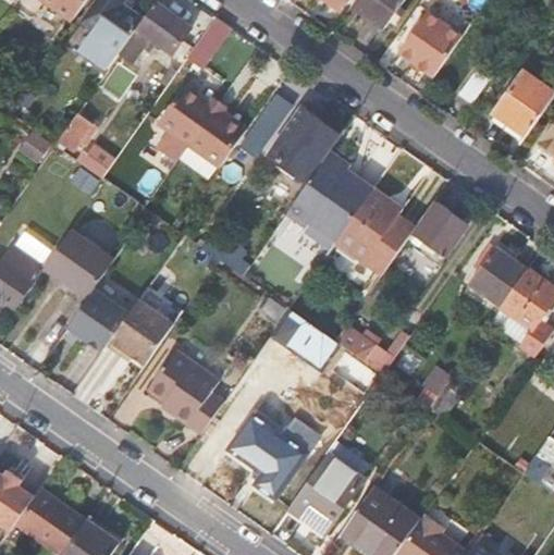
[(45,0),(73,19),(86,0),(45,0)]
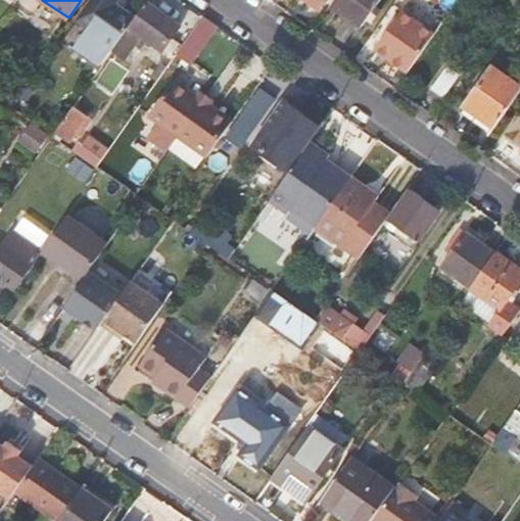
[(111,51),(134,19),(111,4),(114,0),(89,0),(77,17),(90,27),(77,45),(103,63),(111,51)]
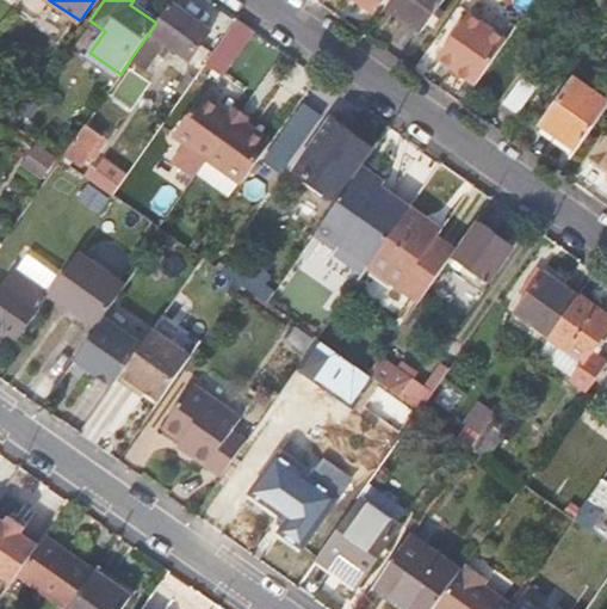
[(214,26),(175,0),(173,0),(156,23),(130,60),(146,69),(169,37),(193,54),(214,26)]
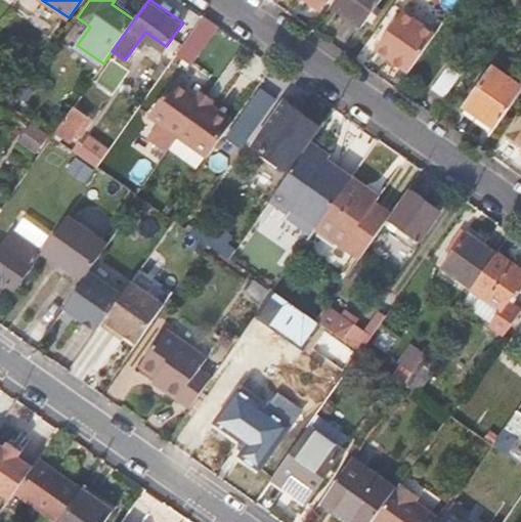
[(298,0),(304,0),(319,10),(327,0),(298,0)]
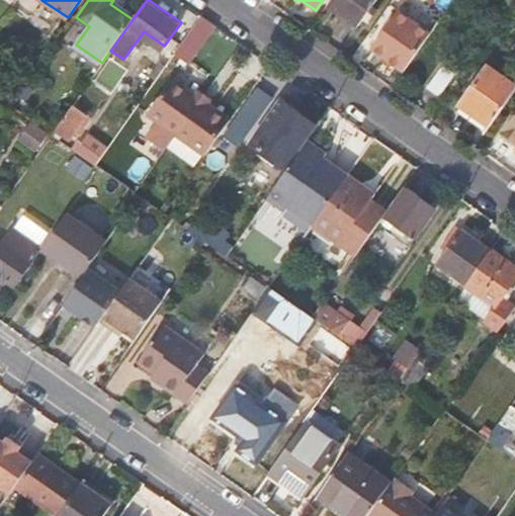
[(331,0),(328,4),(358,25),(375,0),(331,0)]
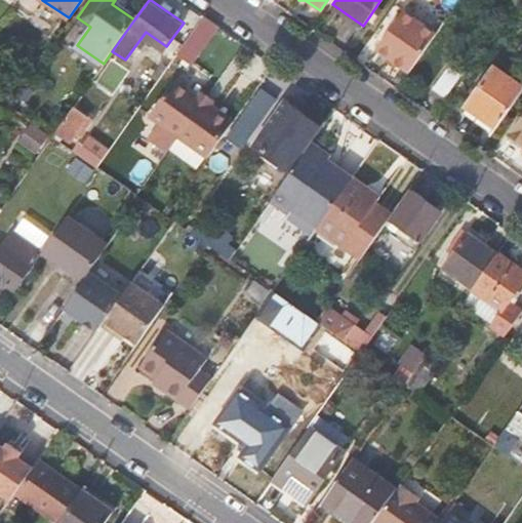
[(376,50),(409,72),(436,35),(402,13),(376,50)]
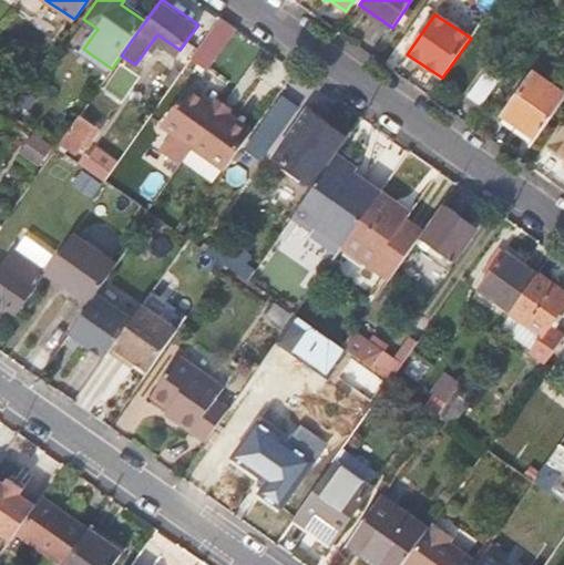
[(234,30),(217,18),(188,59),(195,63),(205,70),(234,30)]
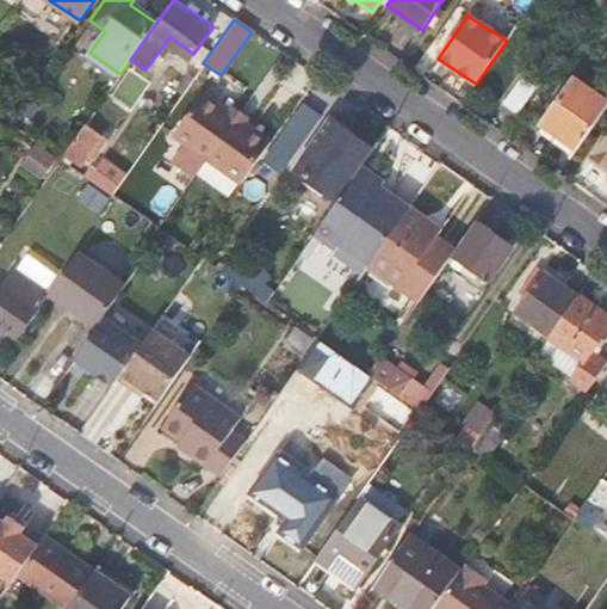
[(194,77),(203,63),(196,59),(172,92),(179,98),(194,77)]
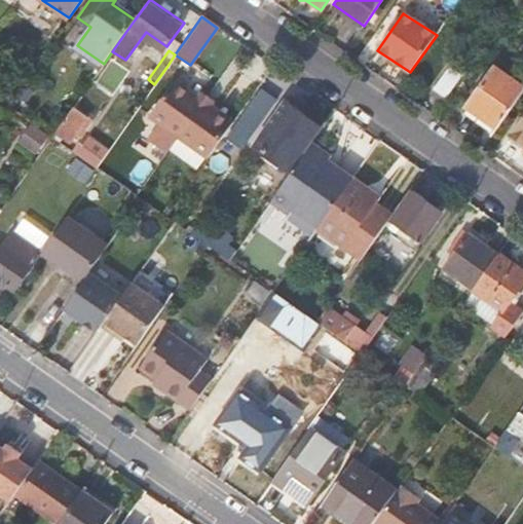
[(181,59),(175,54),(167,66),(174,69),(181,59)]
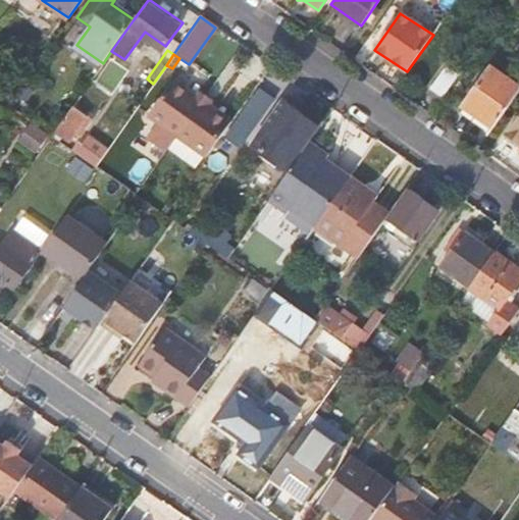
[(463,105),(492,126),(518,89),(518,86),(489,66),(463,105)]
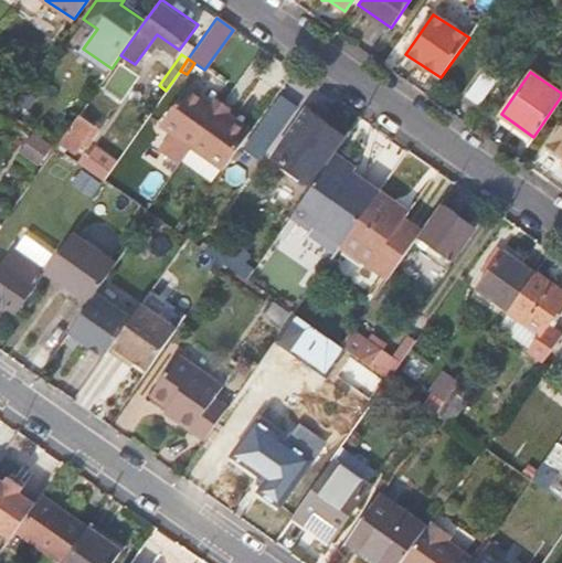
[(474,106),(490,83),(477,74),(460,96),(474,106)]
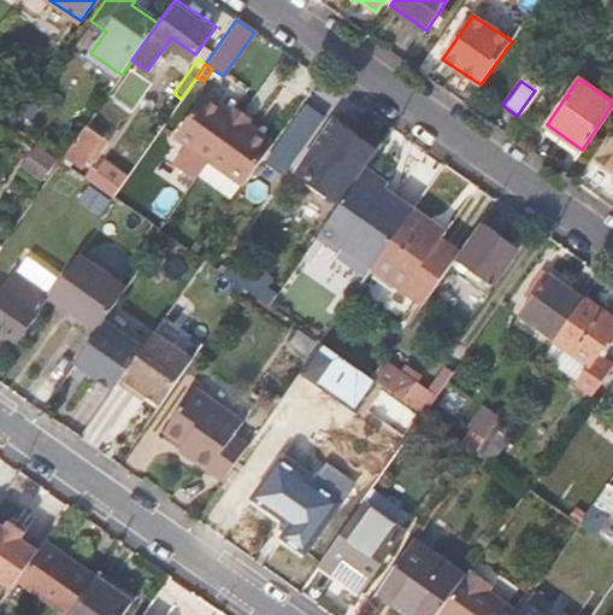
[(245,188),(275,146),(246,127),(233,116),(205,97),(176,140),(212,164),(245,188)]
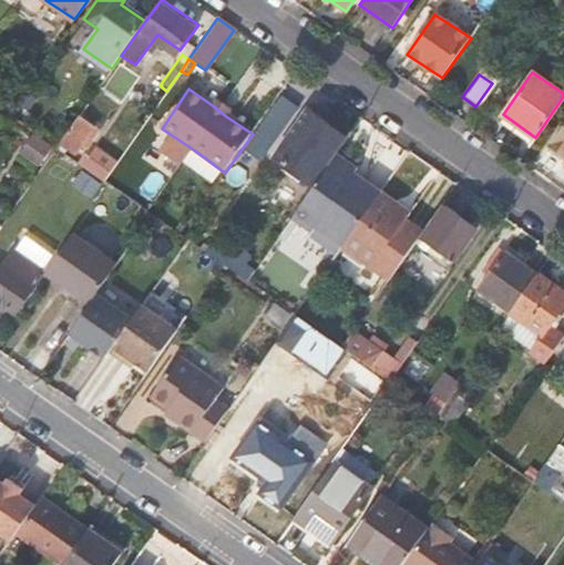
[(214,106),(226,116),(232,109),(219,99),(214,106)]
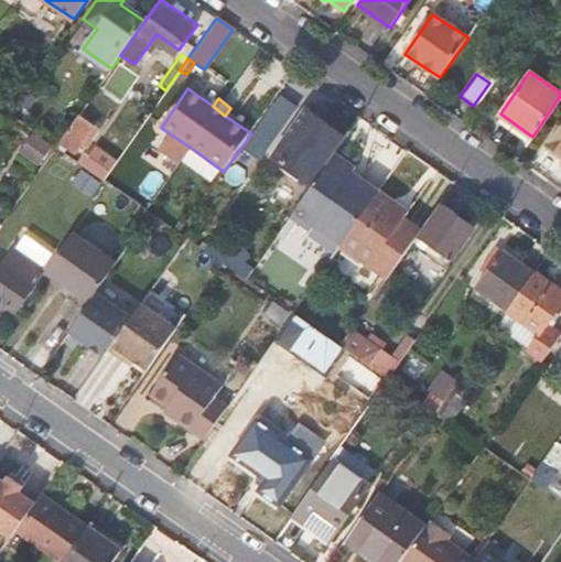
[(305,185),(340,136),(322,123),(321,127),(301,114),(268,159),(305,185)]
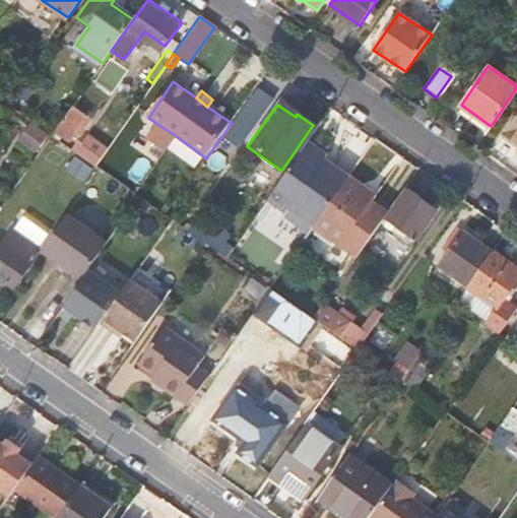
[(70,109),(55,131),(67,139),(76,127),(81,130),(89,121),(70,109)]
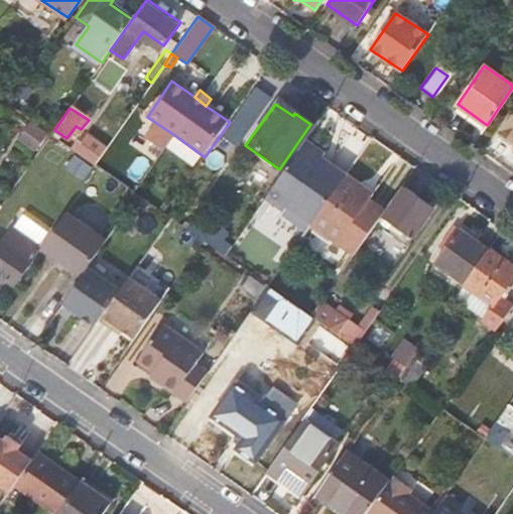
[(512,114),(501,131),(512,140),(512,114)]
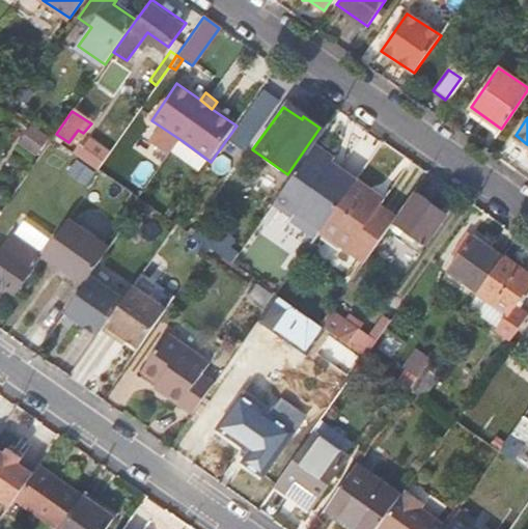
[(33,131),(28,139),(39,147),(46,139),(33,131)]
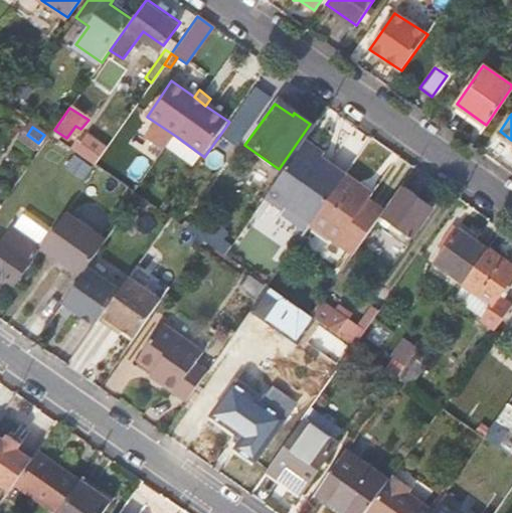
[(511,140),(500,131),(497,135),(511,145),(511,140)]
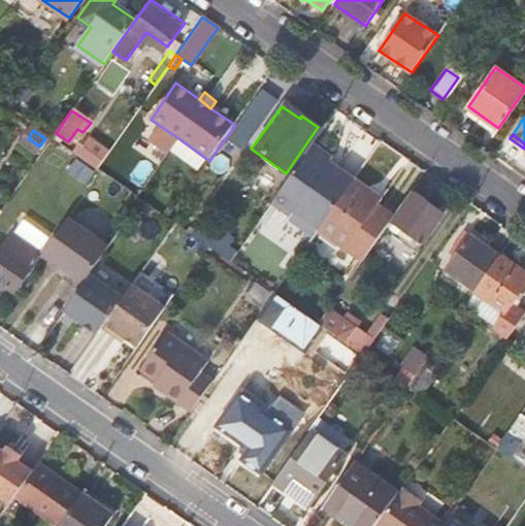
[(209,161),(182,140),(172,154),(200,173),(209,161)]
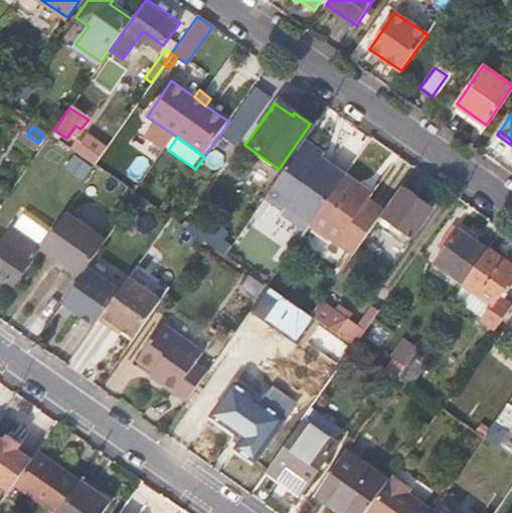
[(69,148),(92,163),(98,153),(76,138),(69,148)]
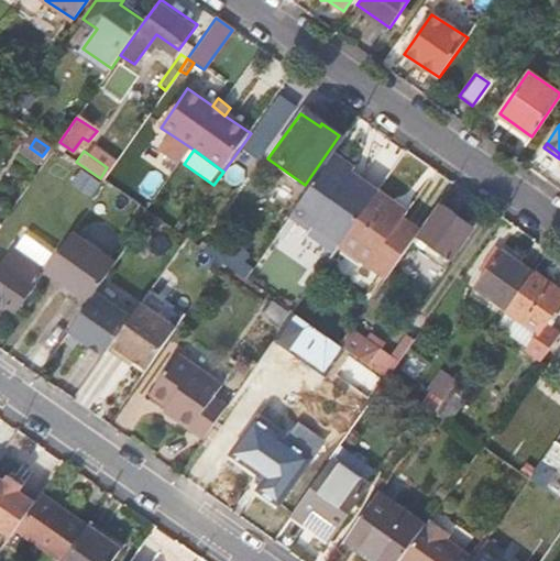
[(352,168),(332,154),(288,218),(307,231),(310,227),(339,246),(377,191),(357,177),(354,180),(347,175),(352,168)]
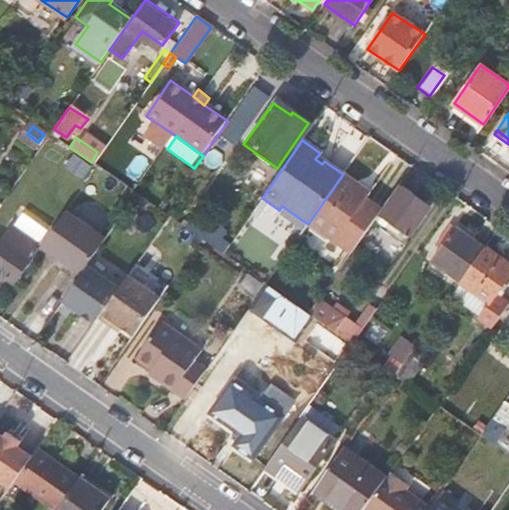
[(360,185),(343,174),(308,224),(351,254),(381,211),(365,200),(354,192),(360,185)]
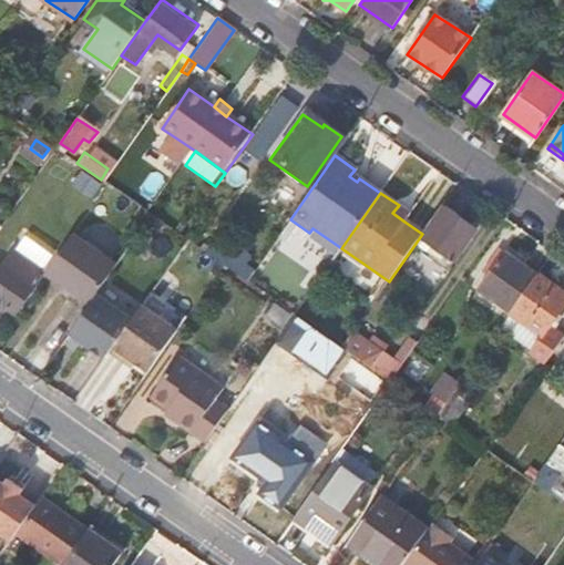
[(392,213),(404,222),(409,214),(399,205),(392,213)]
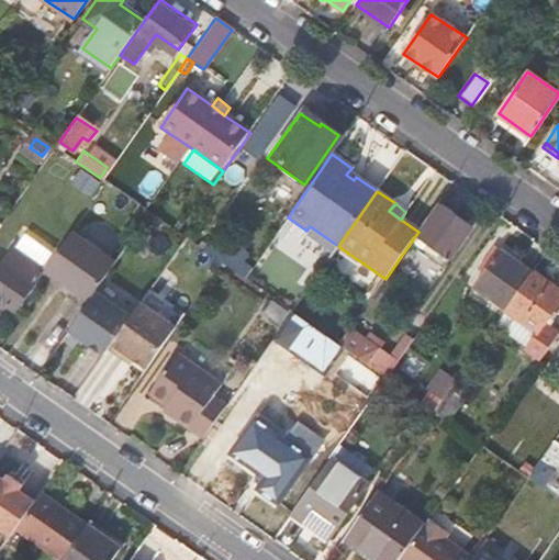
[(151,213),(140,205),(125,225),(136,233),(151,213)]
